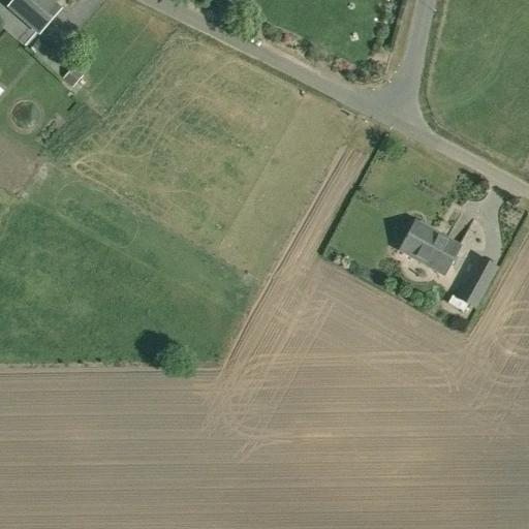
[(38,32),(59,9),(49,0),(14,0),(9,6),(38,32)]
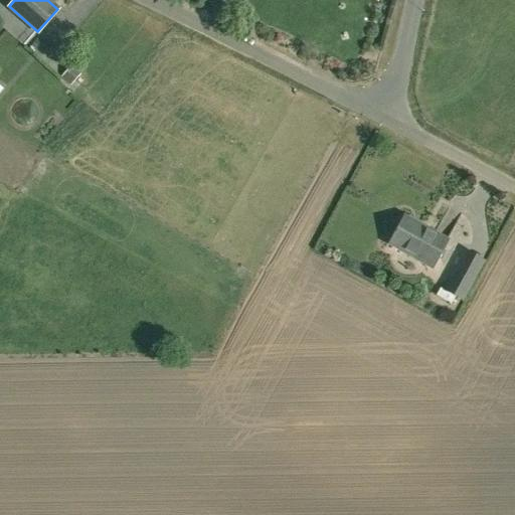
[(80,73),(70,65),(61,75),(71,84),(76,78),(77,77),(80,73)]
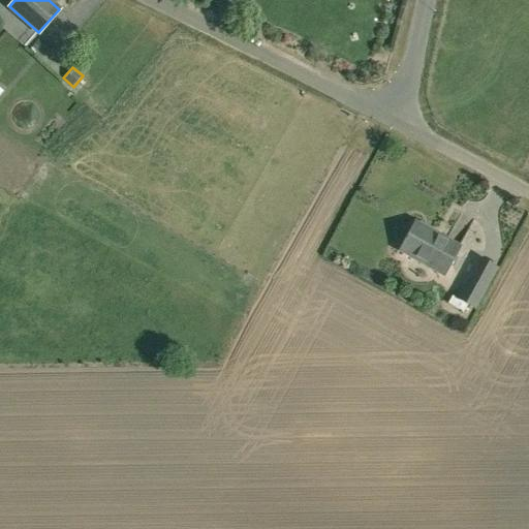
[(444,274),(459,247),(414,223),(400,249),(444,274)]
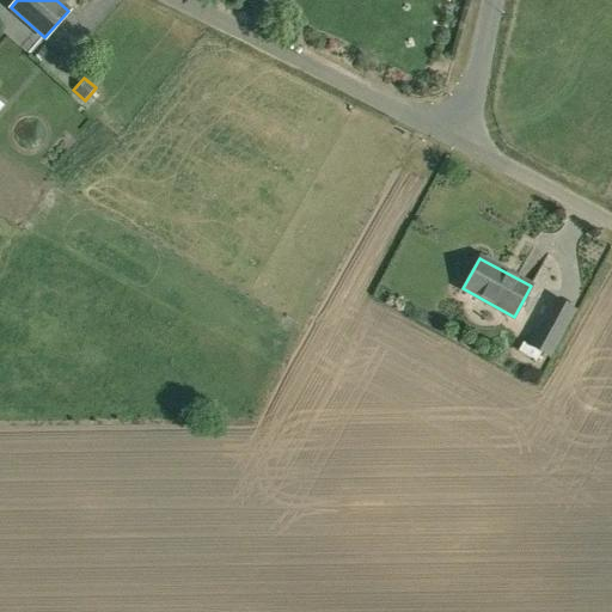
[(549,355),(574,310),(555,299),(530,346),(540,352),(549,355)]
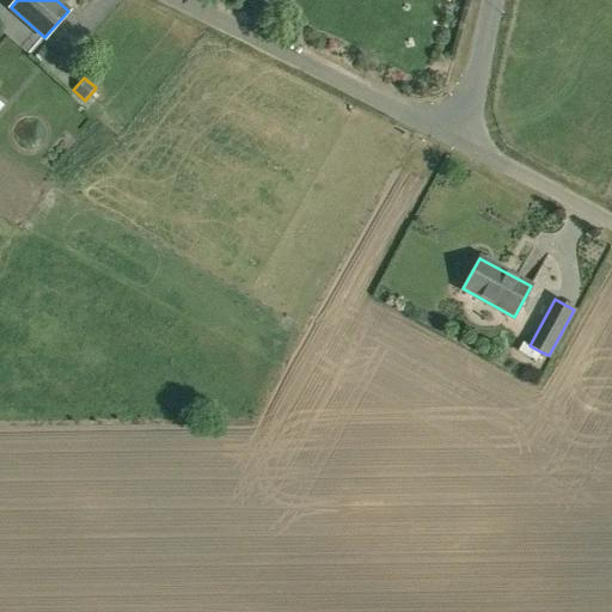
[(540,352),(530,346),(524,342),(518,352),(534,361),(540,352)]
